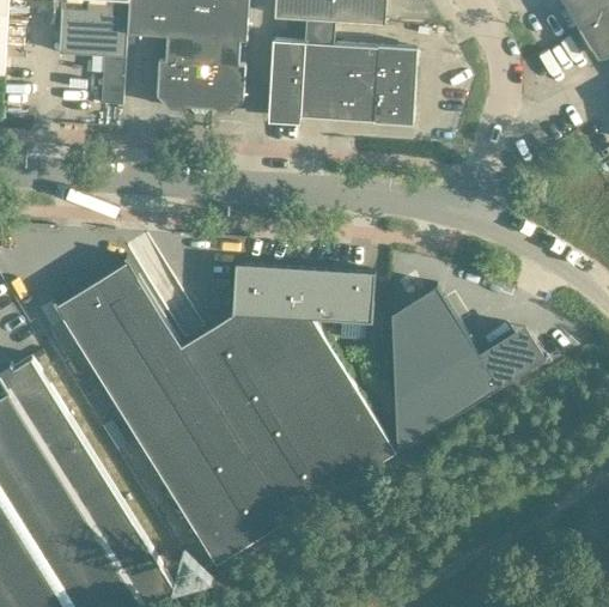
[(60,0),(56,56),(102,59),(99,107),(121,108),(126,36),(127,0),(60,0)]
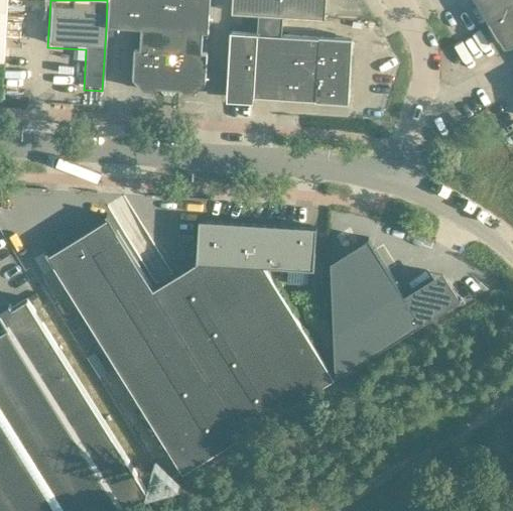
[(139,32),(138,52),(200,56),(201,36),(206,36),(208,0),(107,0),(106,30),(139,32)]
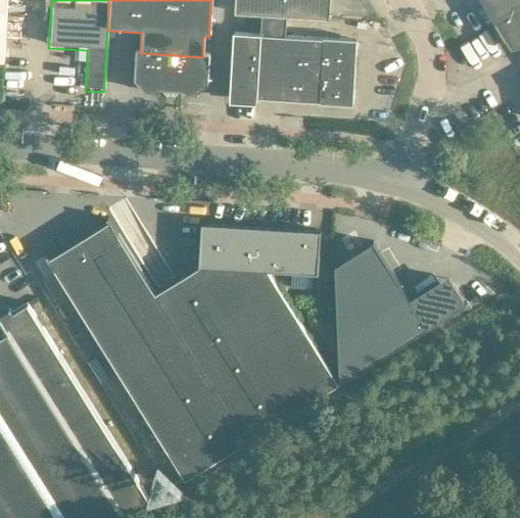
[(234,0),(233,16),(262,0),(234,0)]
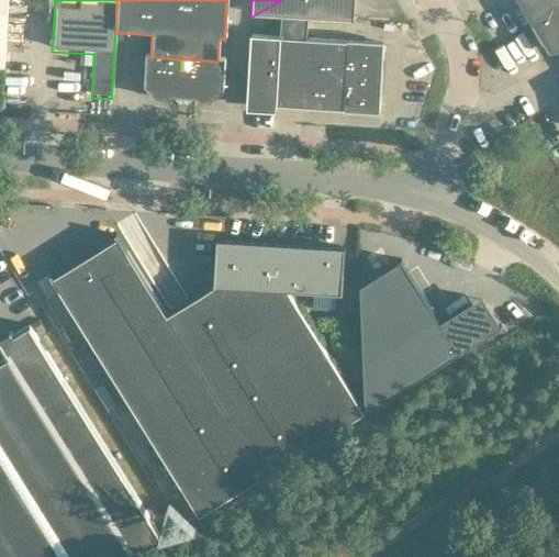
[(281,0),(250,18),(280,20),(306,21),(351,24),(353,0),(281,0)]
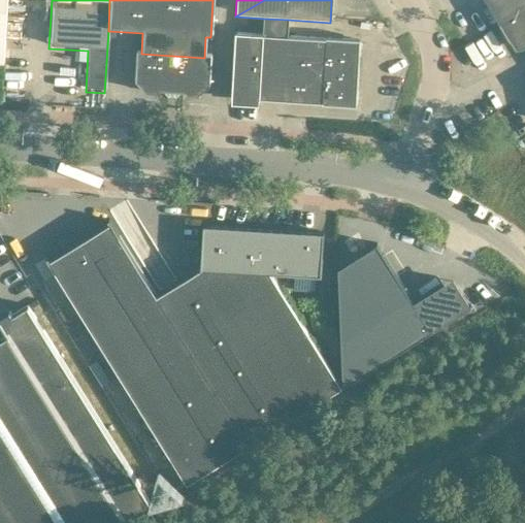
[(524,0),(481,0),(487,9),(497,27),(524,9),(524,0)]
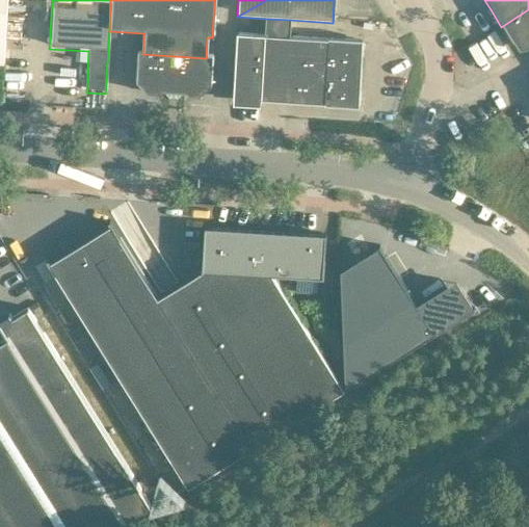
[(528,9),(501,27),(518,54),(528,51),(528,9)]
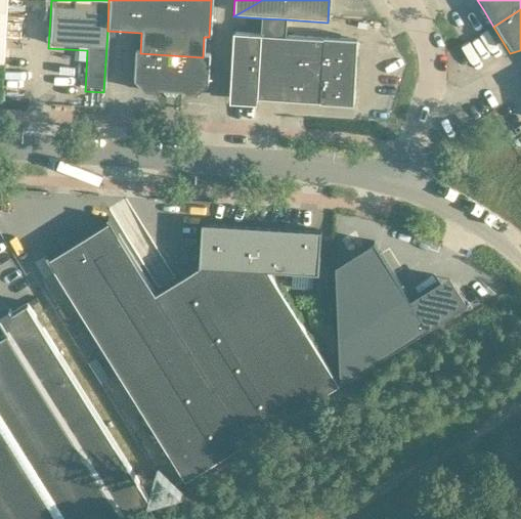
[(284,39),(286,19),(261,18),(260,38),(256,101),(319,105),(323,42),(284,39)]
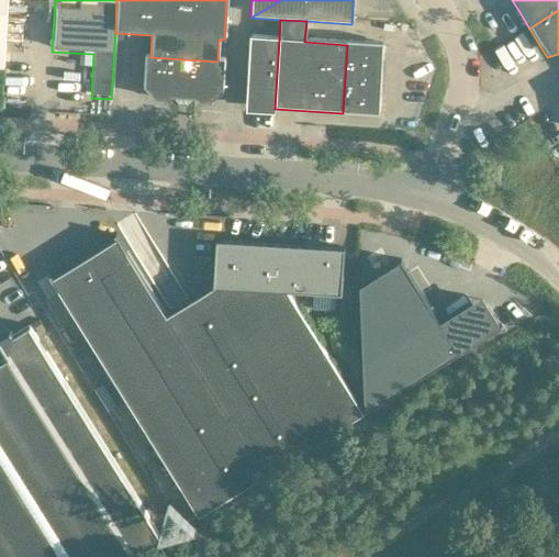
[(275,110),(275,109),(279,41),(249,39),(245,109),(275,110)]
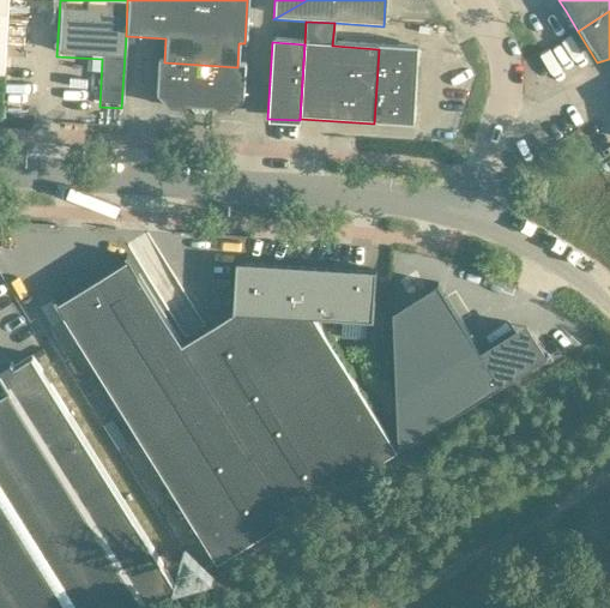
[(414,52),(379,49),(374,124),(410,126),(414,52)]
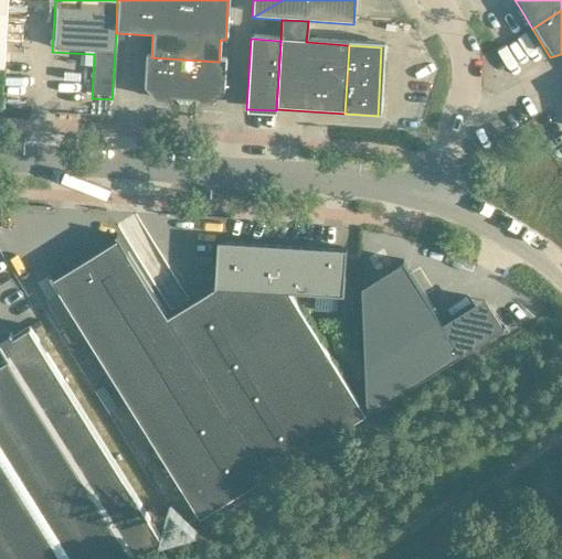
[(222,95),(223,85),(224,62),(219,62),(151,57),(145,56),(144,89),(155,103),(166,103),(171,98),(178,109),(186,109),(193,99),(198,105),(210,106),(222,95)]
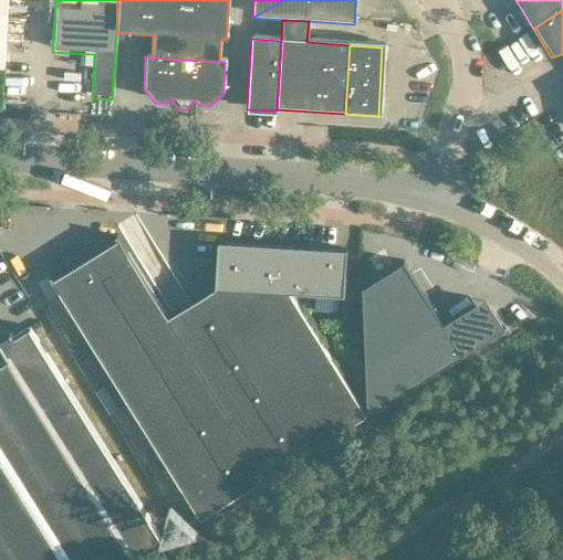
[(345,253),(217,245),(217,242),(215,242),(214,263),(215,263),(214,292),(166,321),(115,239),(113,240),(115,243),(52,283),(50,280),(48,281),(198,522),(364,419),(288,296),(342,299),(341,307),(343,307),(344,277),(343,277),(345,253)]
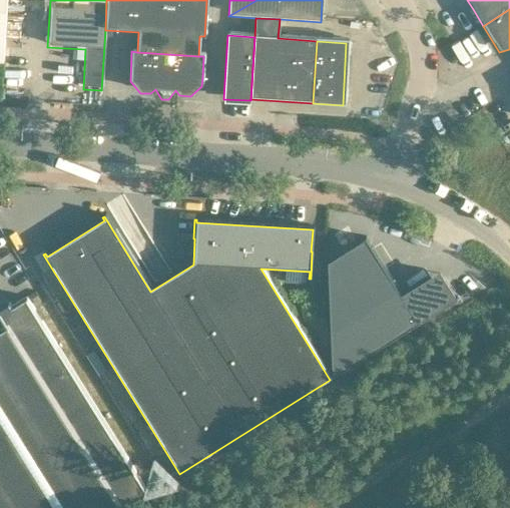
[(365,240),(326,264),(331,379),(456,302),(455,301),(453,302),(444,287),(438,277),(429,283),(402,300),(400,297),(365,240)]
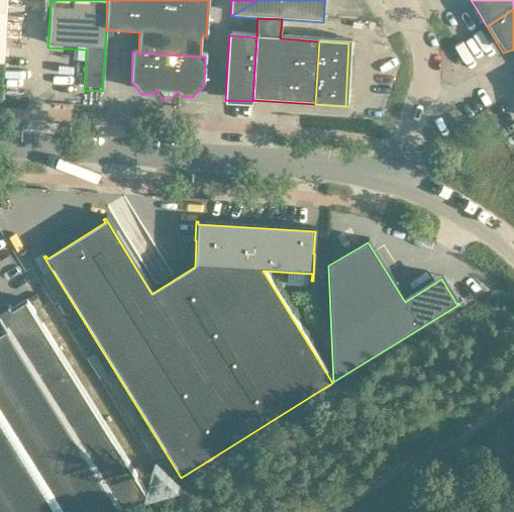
[(35,302),(29,305),(33,311),(38,307),(35,302)]
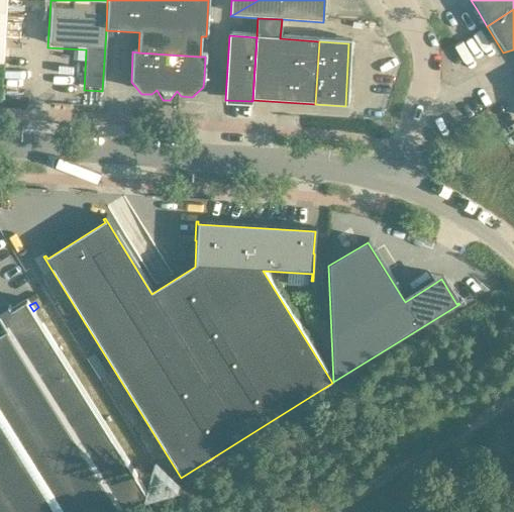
[(126,511),(147,499),(35,320),(25,303),(10,312),(8,309),(0,313),(0,324),(5,332),(0,334),(0,511),(126,511)]
